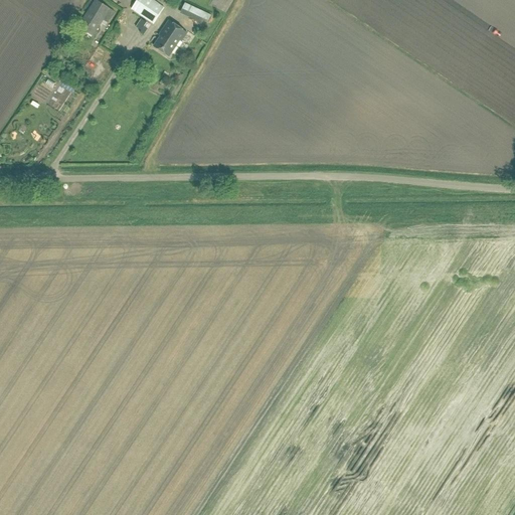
[(111,7),(99,0),(96,0),(78,27),(94,36),(104,20),(108,23),(115,12),(110,9),(111,7)]
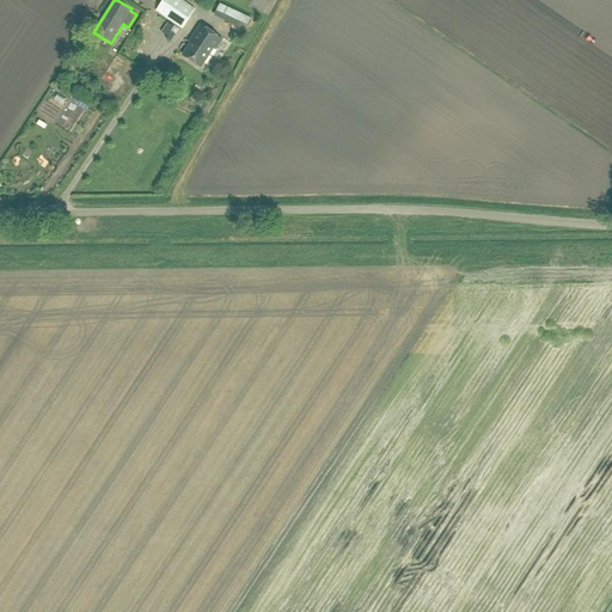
[(164,0),(157,11),(182,29),(195,10),(181,0),(164,0)]
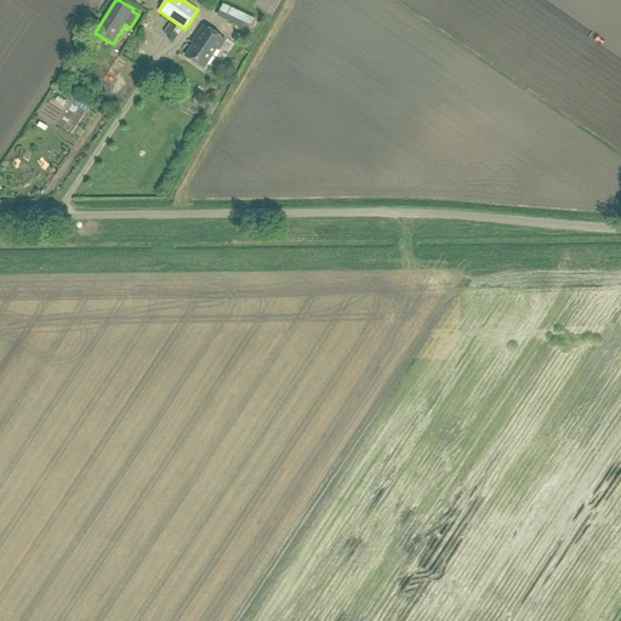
[(255,18),(223,4),(217,16),(249,30),(255,18)]
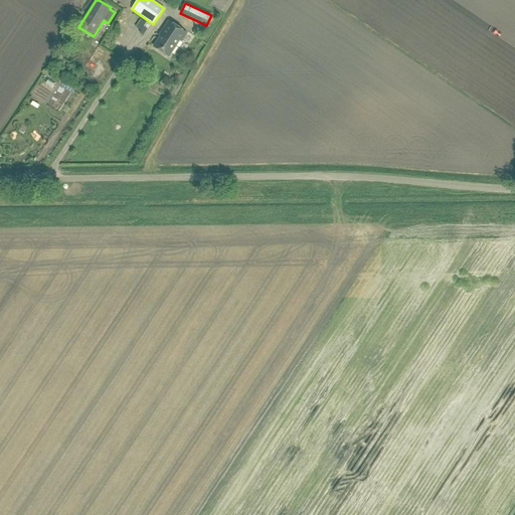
[(147,23),(142,19),(136,27),(141,30),(140,32),(144,35),(148,29),(144,27),(147,23)]
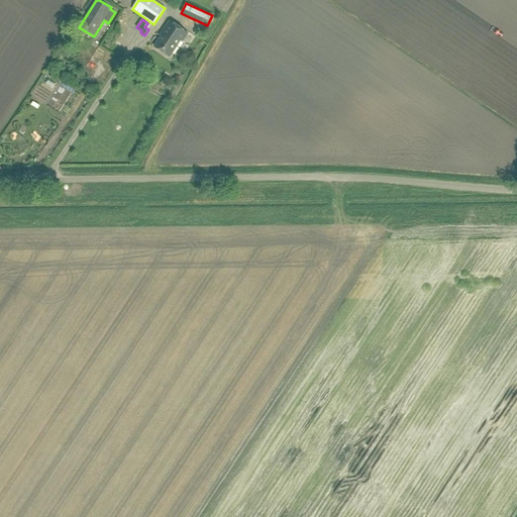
[(187,33),(168,21),(159,35),(161,36),(153,47),(170,57),(180,40),(182,41),(187,33)]
